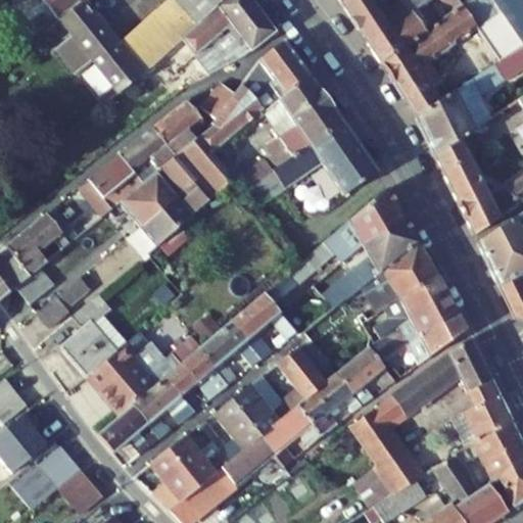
[(42,0),(60,22),(83,4),(88,0),(42,0)]
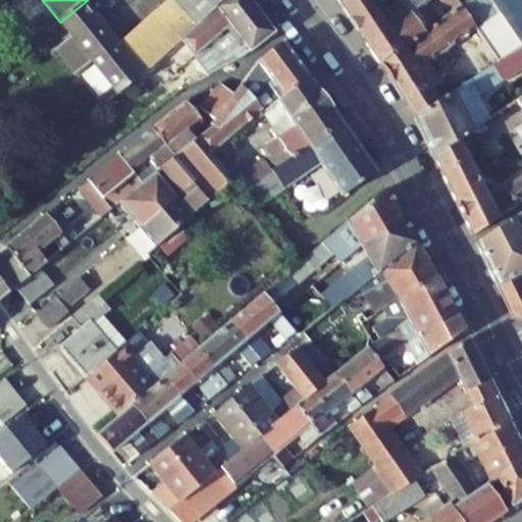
[(174,0),(168,0),(143,23),(166,53),(198,25),(179,6),(174,0)]
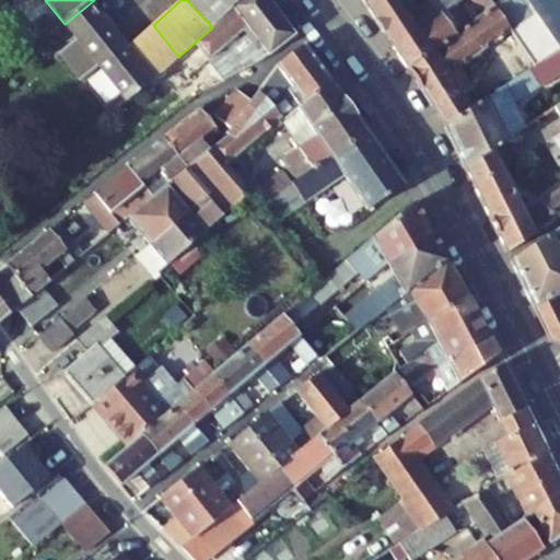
[(156,77),(164,84),(173,77),(181,85),(208,61),(224,82),(259,62),(294,36),(266,0),(242,0),(212,27),(178,57),(156,77)]
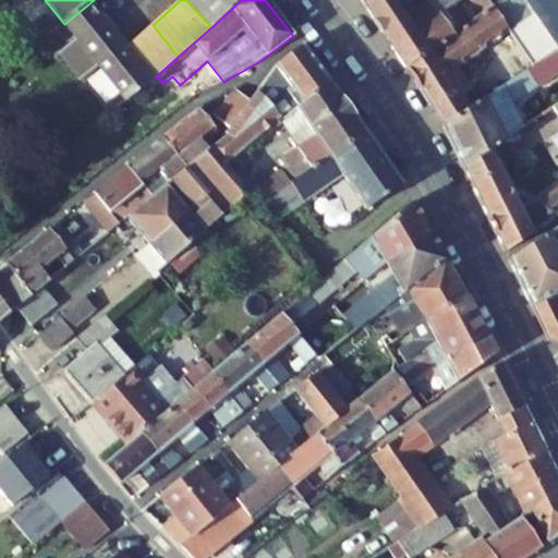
[(186,0),(192,7),(211,27),(241,0),(186,0)]
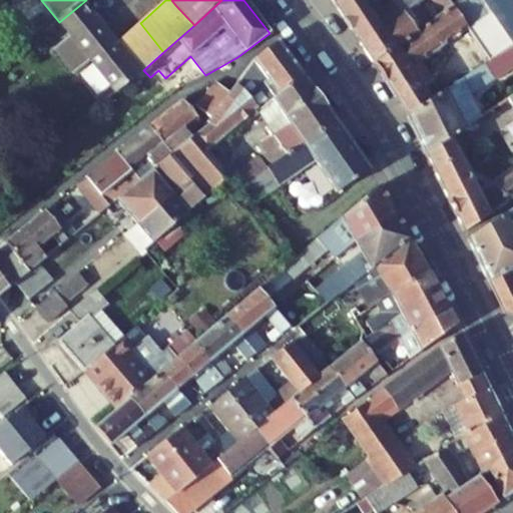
[(339,0),(333,4),(360,44),(380,30),(419,3),(422,0),(339,0)]
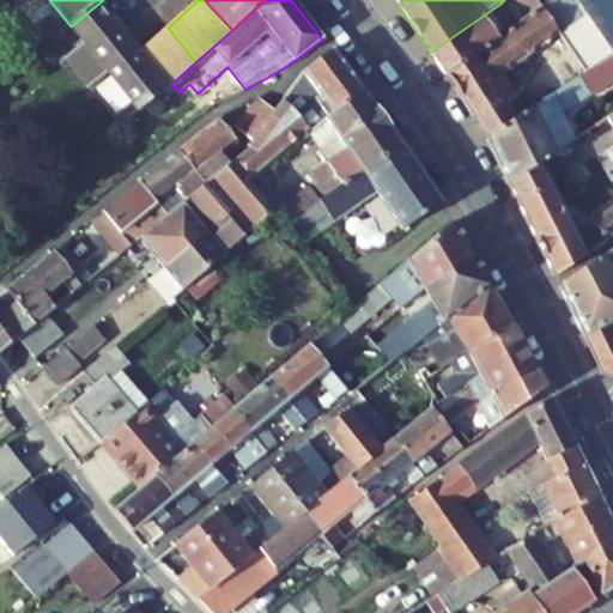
[(515,25),(443,76),(475,122),(485,140),(514,121),(503,104),(516,96),(502,76),(559,34),(569,49),(594,32),(612,58),(612,56),(612,0),(551,0),(527,17),(515,25)]
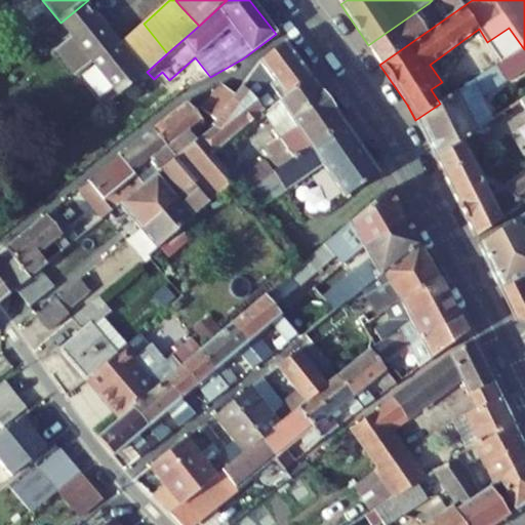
[(441,0),(451,14),(472,0),(441,0)]
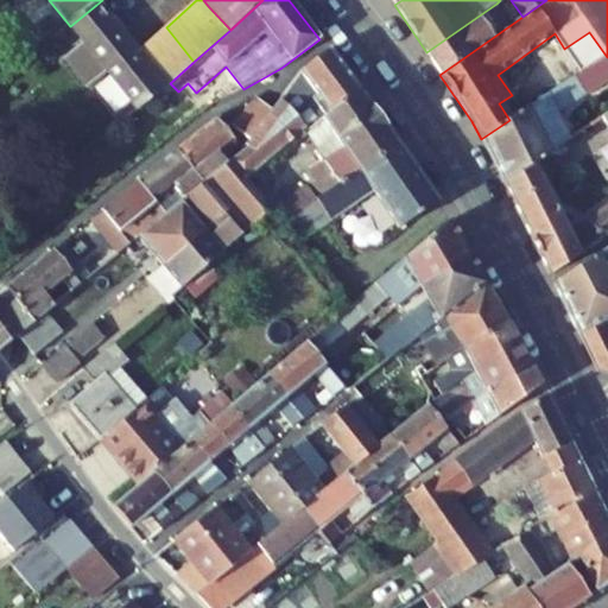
[(511,25),(496,4),(450,36),(426,52),(439,75),(511,25)]
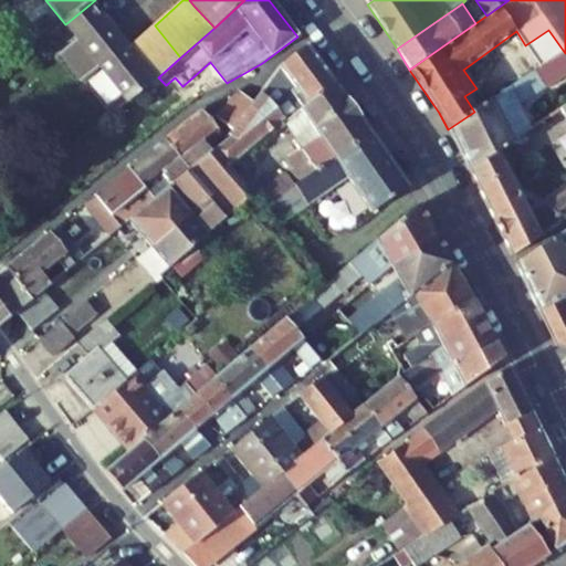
[(149,85),(152,84),(126,52),(90,4),(65,24),(77,40),(61,53),(82,80),(98,66),(127,103),(149,85)]
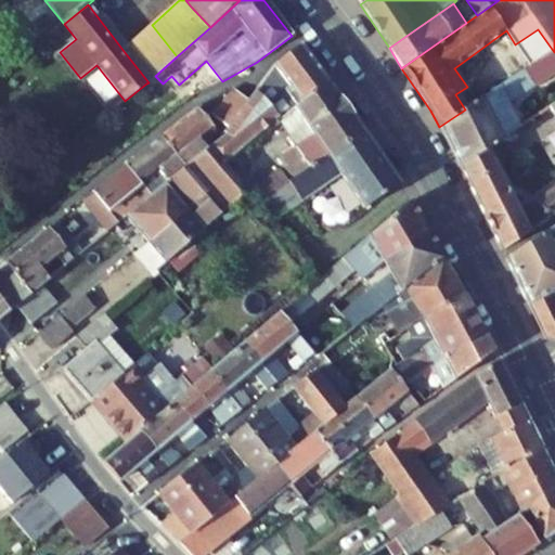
[(177,56),(152,25),(124,51),(149,82),(155,76),(177,56)]
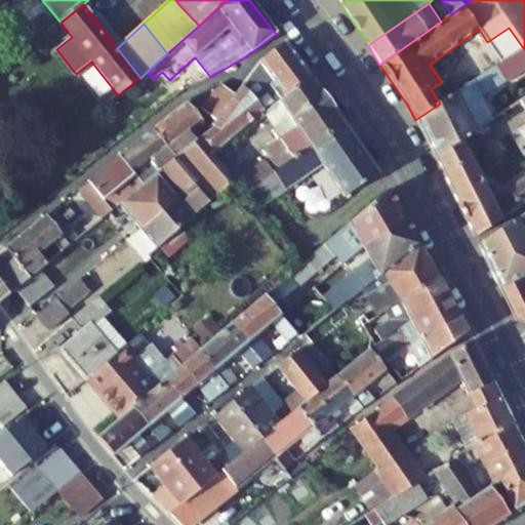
[(487,42),(501,64),(524,49),(509,28),(487,42)]
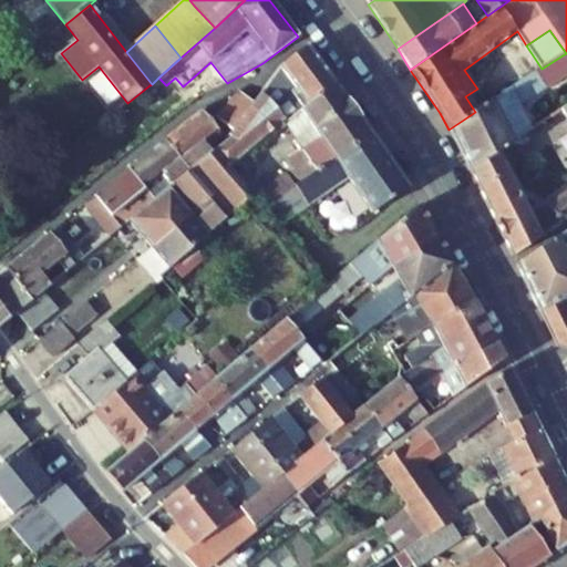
[(255,100),(278,125),(281,130),(287,124),(301,113),(334,86),(305,49),(279,68),(255,100)]
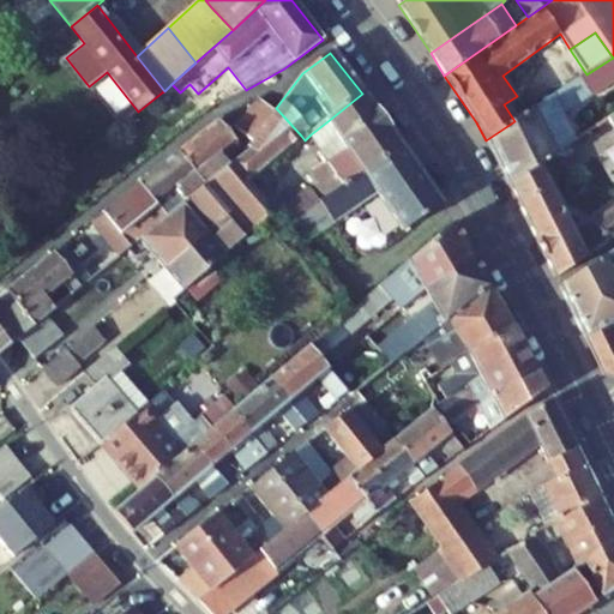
[(582,78),(554,95),(564,114),(613,82),(613,56),(613,58),(587,74),(582,78)]
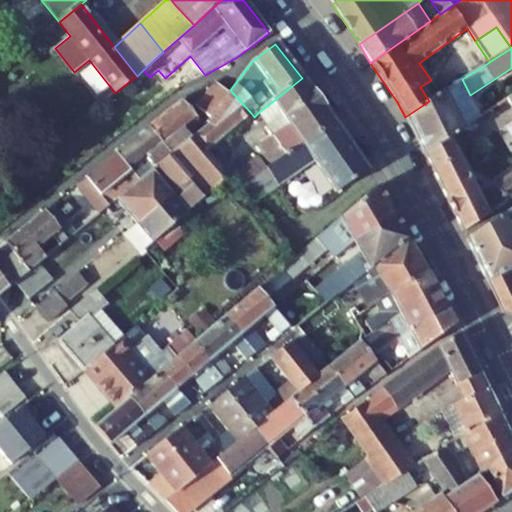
[(206,122),(209,124),(193,137),(192,138),(173,154),(187,171),(192,177),(198,183),(207,193),(227,177),(237,188),(265,168),(334,123),(323,108),(310,90),(302,78),(272,102),(281,115),(288,125),(274,136),(259,147),(263,153),(236,172),(234,169),(227,175),(206,150),(251,113),(230,90),(228,93),(210,118),(206,122)]
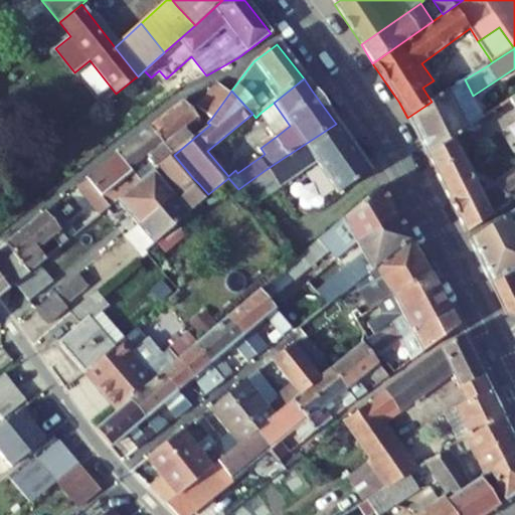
[(473,96),(465,79),(448,92),(466,129),(484,117),(473,96)]
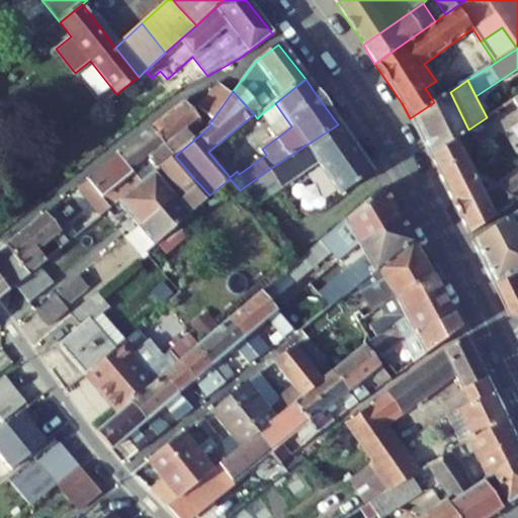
[(212,119),(231,94),(218,82),(197,107),(212,119)]
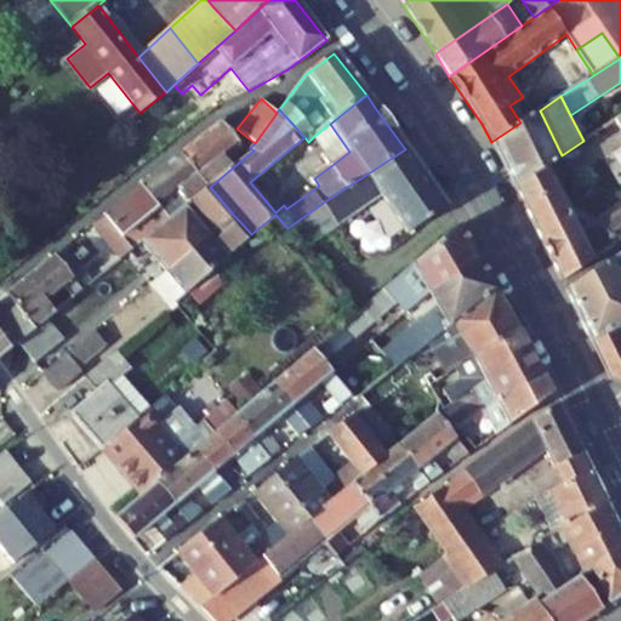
[(540,110),(520,123),(491,142),(514,187),(545,167),(563,157),(562,155),(540,110)]
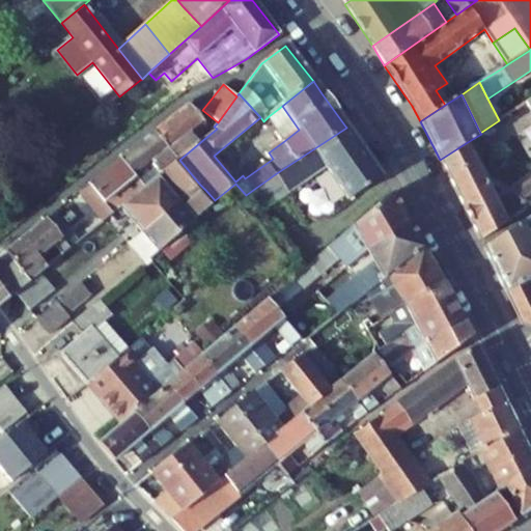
[(192,134),(205,123),(198,114),(190,104),(155,132),(178,160),(179,160),(199,143),(192,134)]
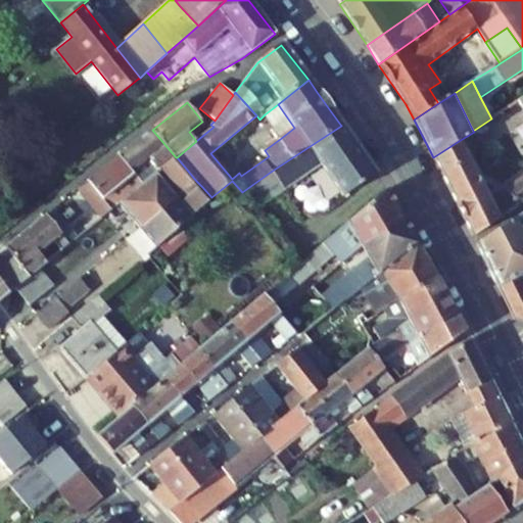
[(280,139),(294,128),(287,117),(278,104),(265,114),(280,139)]
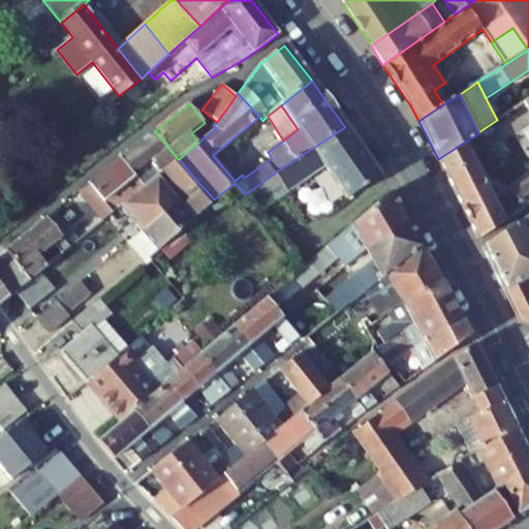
[(345,127),(274,174),(287,193),(324,167),(347,199),(379,177),(345,127)]
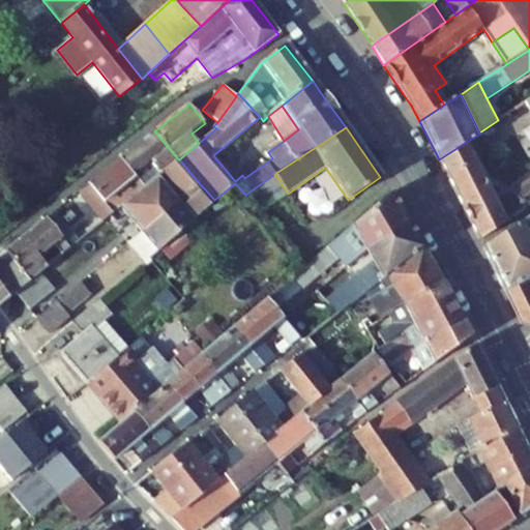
[(160,174),(178,159),(154,131),(120,158),(136,178),(152,164),(160,174)]
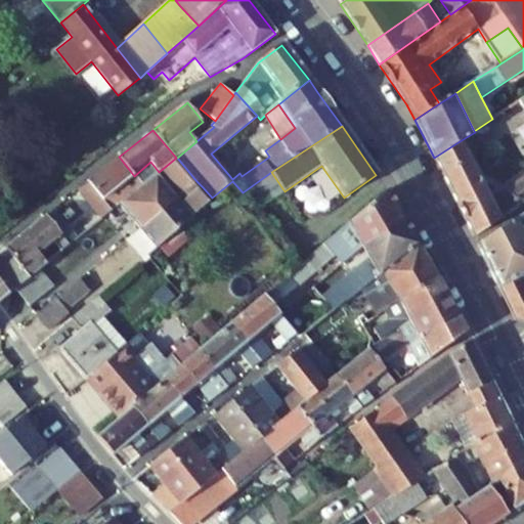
[(469,159),(460,141),(434,158),(442,174),(474,237),(499,220),(523,204),(523,179),(508,190),(507,188),(489,200),(469,159)]
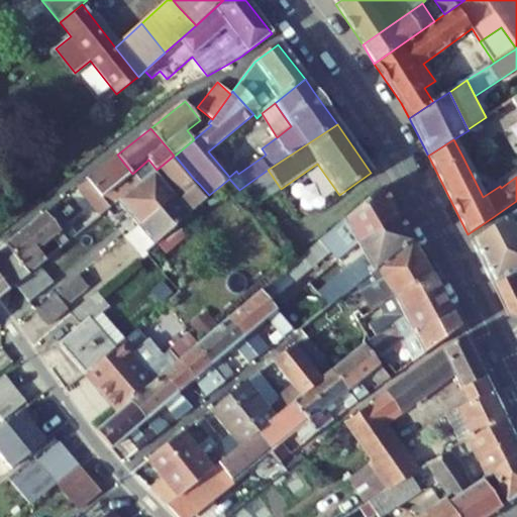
[(117,154),(76,187),(100,215),(118,201),(140,183),(132,174),(117,154)]
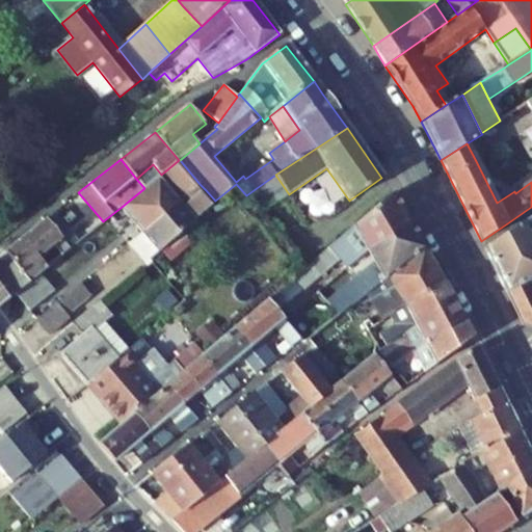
[(122,207),(143,232),(179,202),(179,201),(200,184),(194,178),(180,160),(179,160),(161,175),(158,177),(144,188),(122,207)]
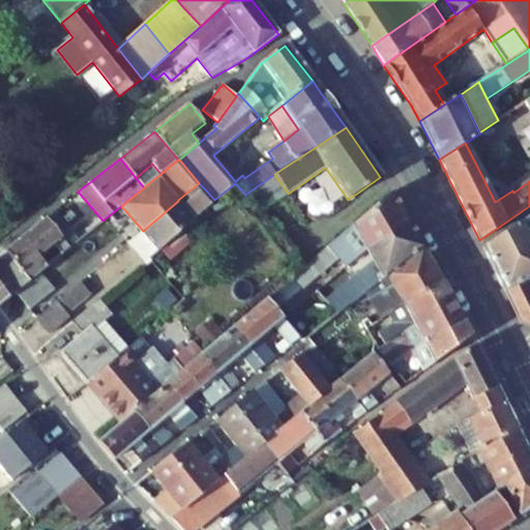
[(260,213),(288,194),(274,174),(245,195),(244,195),(260,213)]
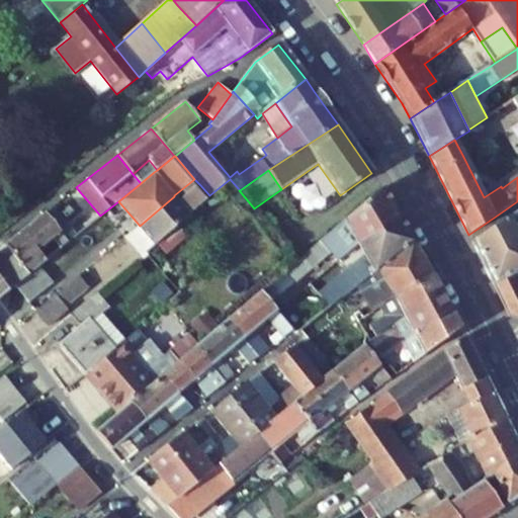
[(140,226),(155,244),(168,233),(188,214),(209,195),(200,185),(194,179),(174,195),(174,196),(140,226)]
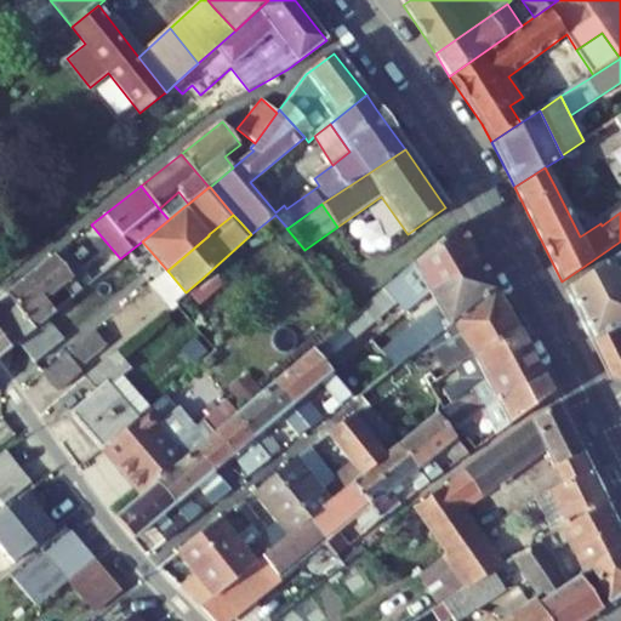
[(429,292),(476,254),(459,227),(343,324),(355,337),(402,298),(411,308),(429,292)]
